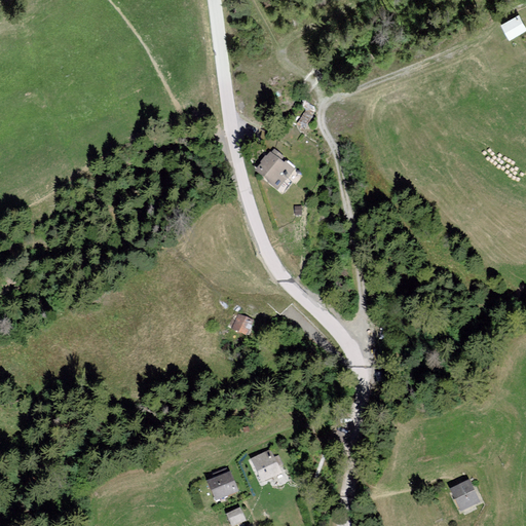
[(501,25),(510,39),(525,31),(525,27),(519,14),(501,25)]
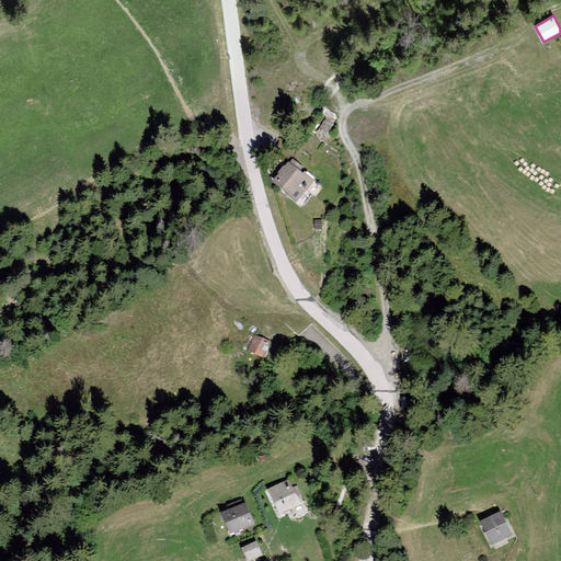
[(317,184),(290,164),(276,186),(301,209),(317,184)]
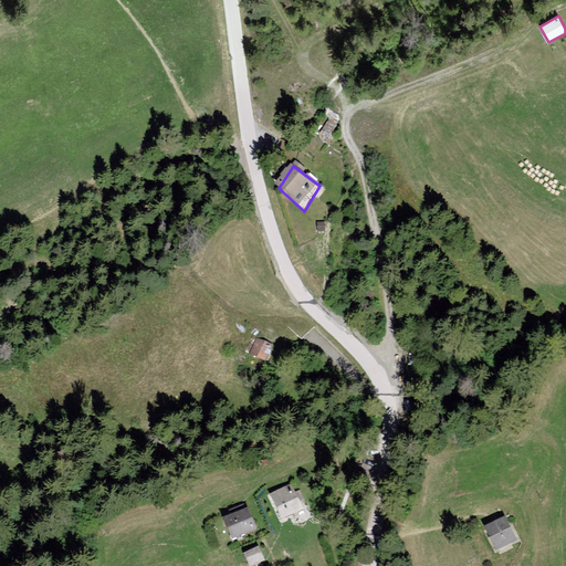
[(268,360),(274,344),(257,336),(249,353),(268,360)]
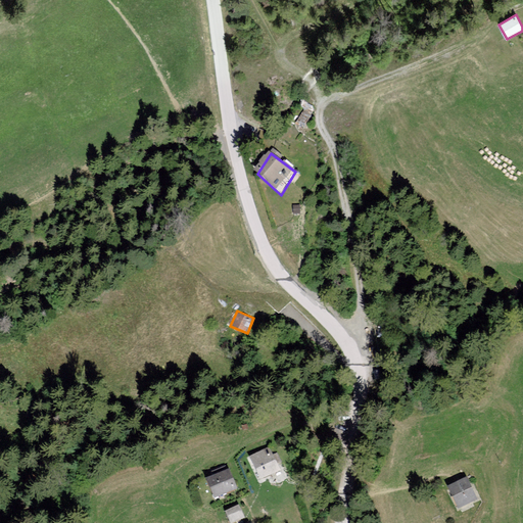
[(271,445),(246,458),(259,483),(284,472),(271,445)]
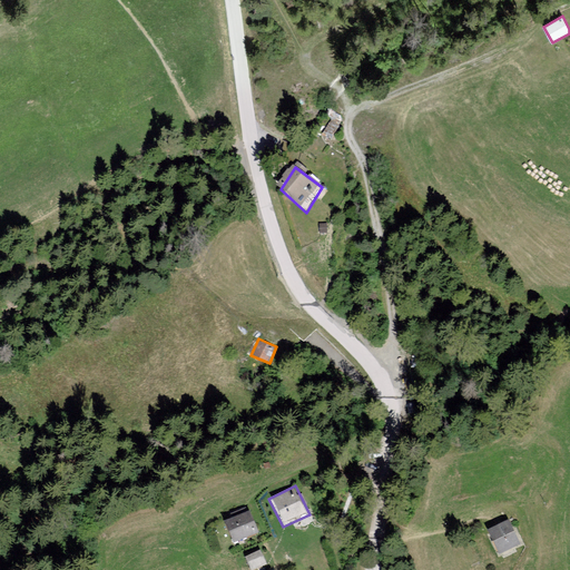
[(254,512),(219,524),(233,549),(263,534),(254,512)]
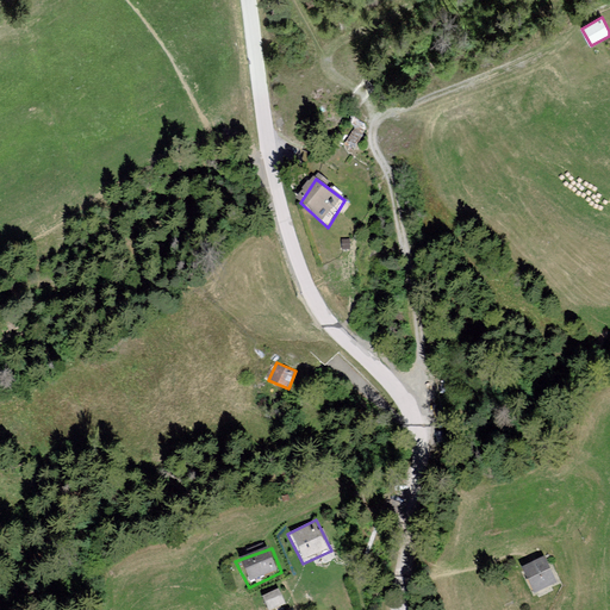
[(547,559),(521,570),(533,604),(558,585),(547,559)]
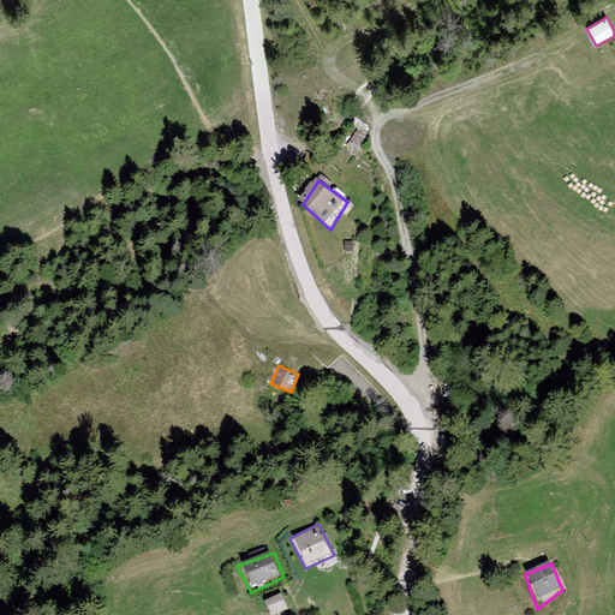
[(285,598),(264,605),(269,614),(287,614),(290,614),(285,598)]
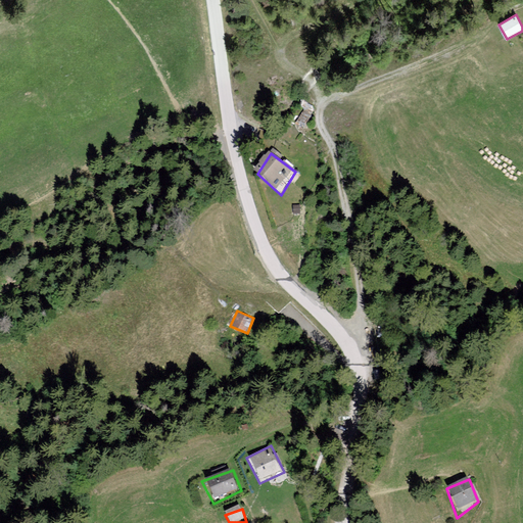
All buildings are outlined.
